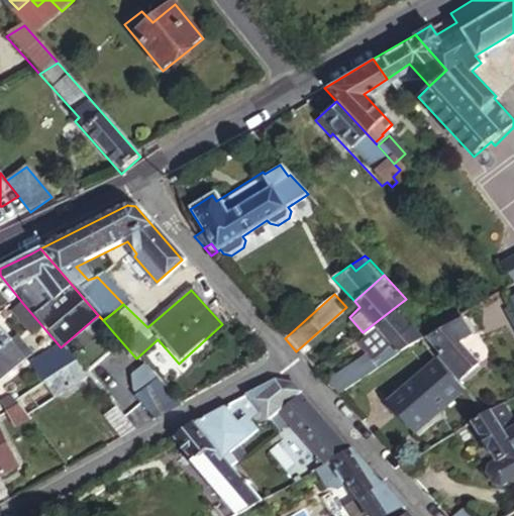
[(406,304),(401,309),(415,324),(420,319),(406,304)]
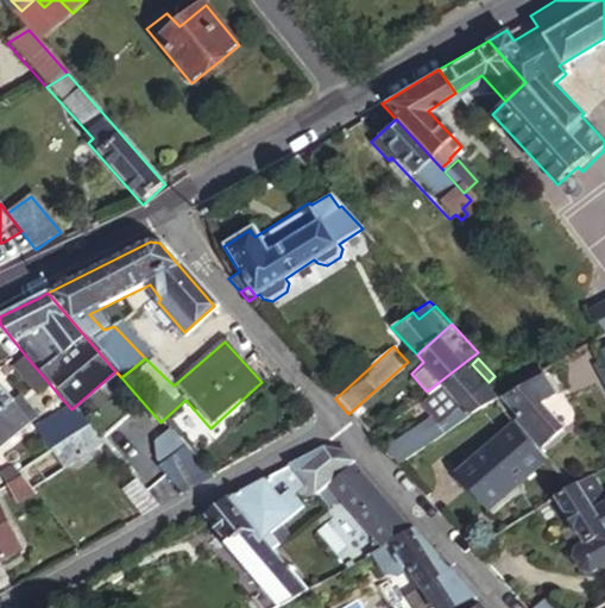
[(50,384),(29,359),(16,370),(37,395),(50,384)]
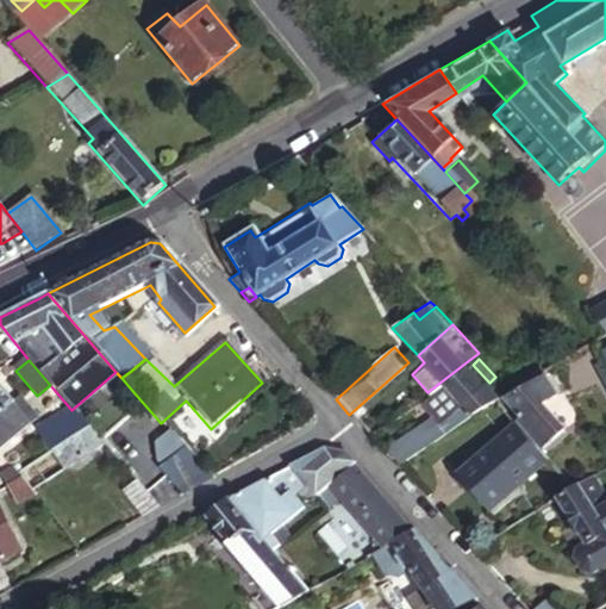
[(394,465),(503,397),(489,383),(473,365),(469,360),(428,392),(448,415),(462,403),(468,409),(431,432),(425,424),(381,451),(394,465)]
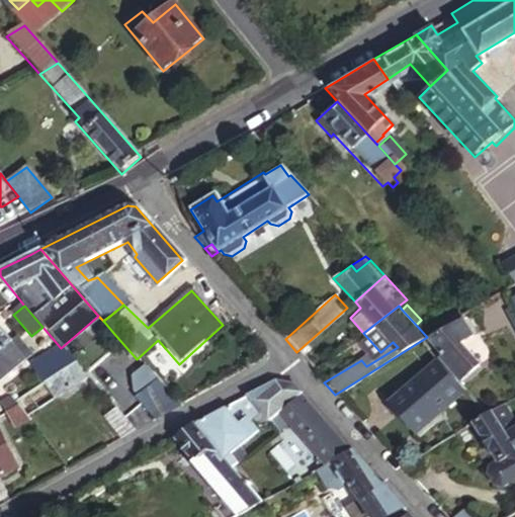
[(441,352),(439,353),(458,379),(477,366),(458,341),(471,333),(462,319),(432,338),(441,352)]
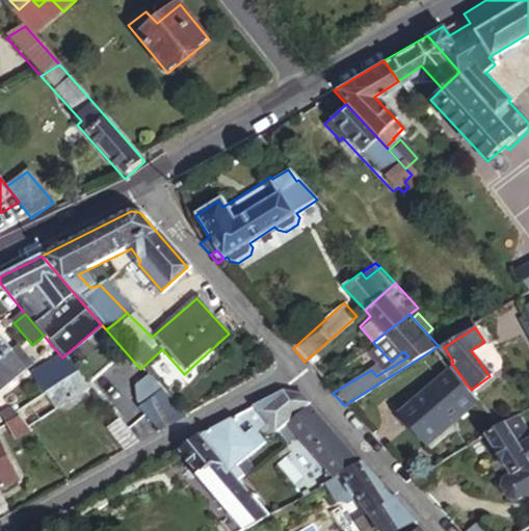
[(441,334),(435,339),(441,343),(445,338),(441,334)]
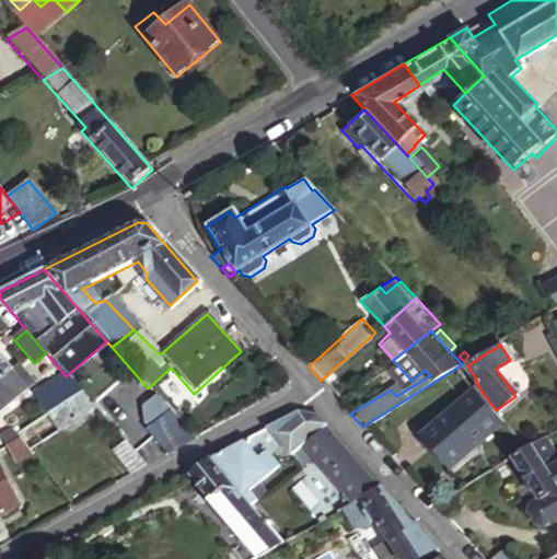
[(0,406),(14,394),(3,380),(8,375),(0,367),(0,406)]
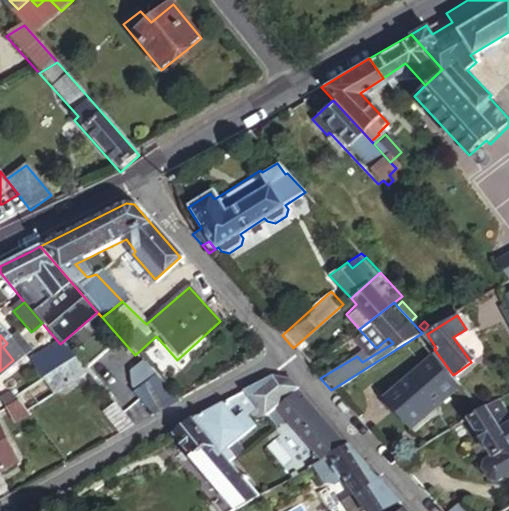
[(71,361),(72,360),(64,349),(60,344),(31,362),(37,368),(28,374),(35,382),(71,361)]
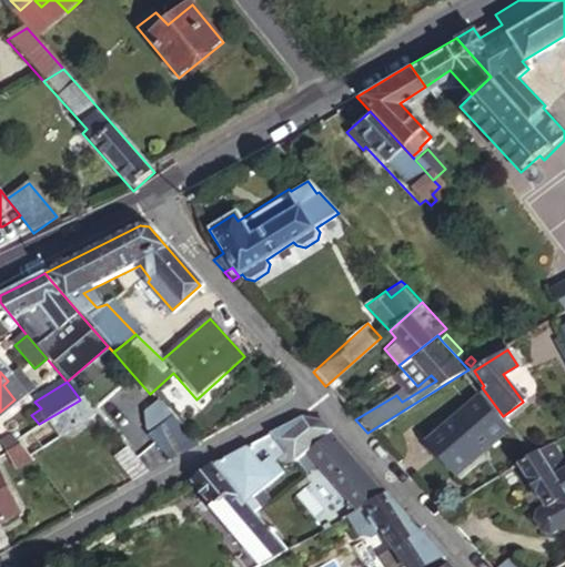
[(454,466),(510,426),(503,416),(482,387),(426,428),(454,466)]
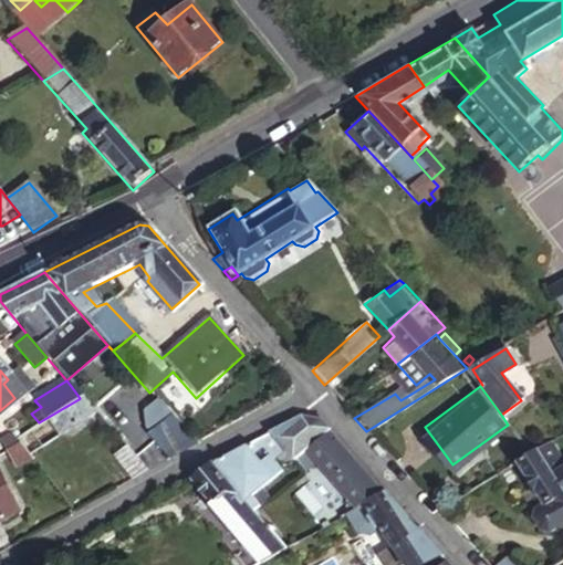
[(89,417),(79,399),(39,422),(9,440),(13,445),(0,452),(0,458),(8,473),(29,463),(22,456),(54,437),(89,417)]
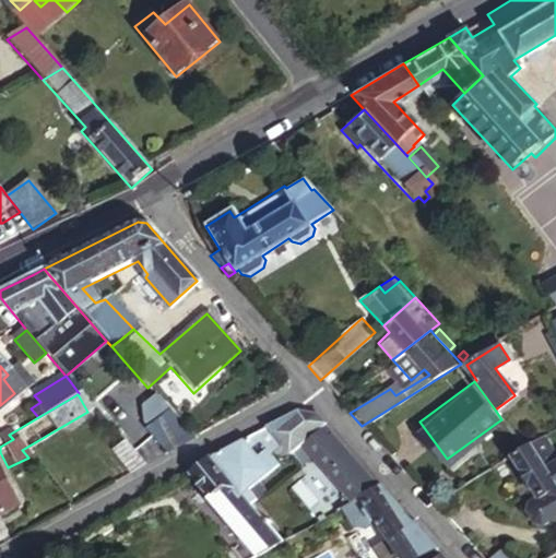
[(237,493),(243,488),(271,464),(262,452),(274,444),(282,455),(321,423),(309,410),(296,408),(206,456),(237,493)]
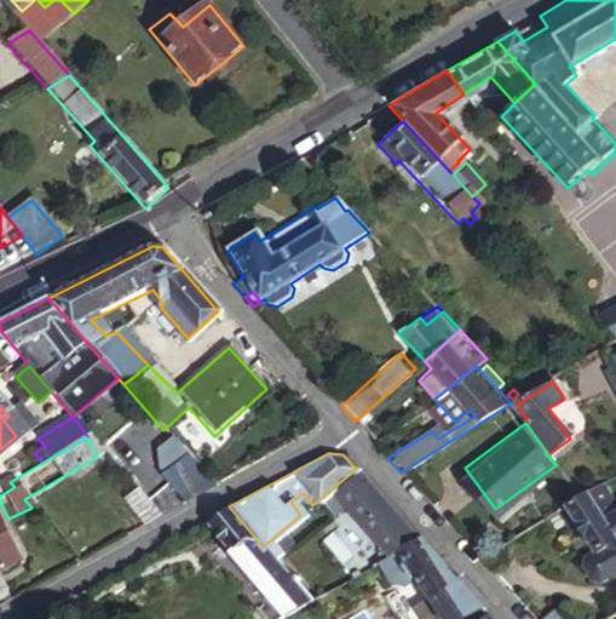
[(138,498),(155,517),(184,500),(211,486),(190,462),(170,475),(171,479),(138,498)]
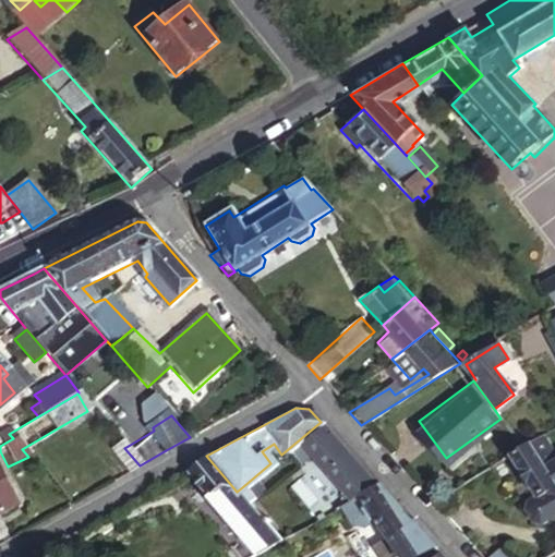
[(377,484),(321,422),(281,455),(292,467),(308,456),(346,501),(377,484)]
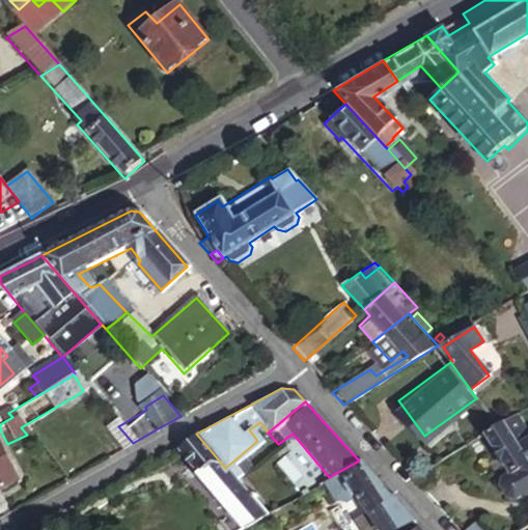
[(12,417),(8,413),(3,408),(0,411),(0,424),(12,417)]
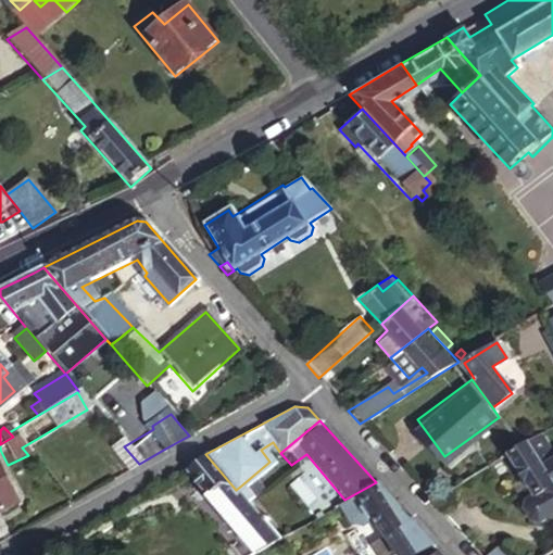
[(552,456),(537,433),(519,444),(505,453),(535,495),(526,501),(523,511),(530,522),(541,525),(552,516),(552,456)]
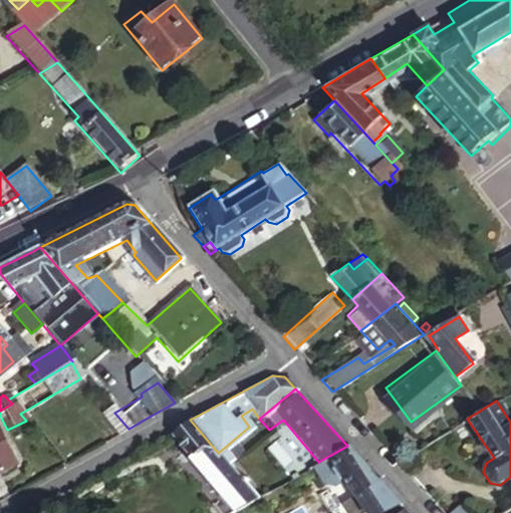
[(94,415),(112,437),(129,429),(114,413),(107,404),(94,415)]
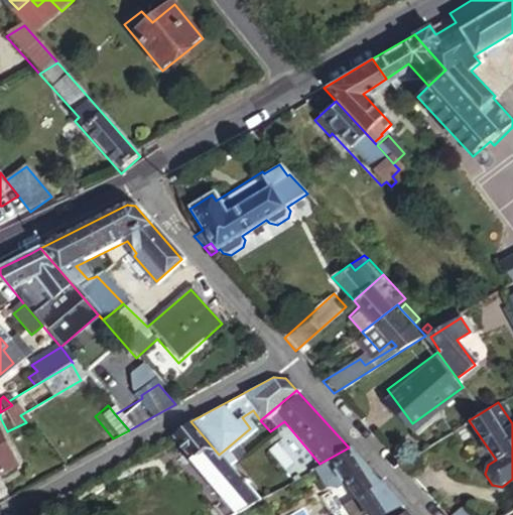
[(227,514),(256,499),(223,460),(228,456),(224,451),(219,455),(190,421),(171,436),(219,493),(207,504),(215,514),(227,514)]
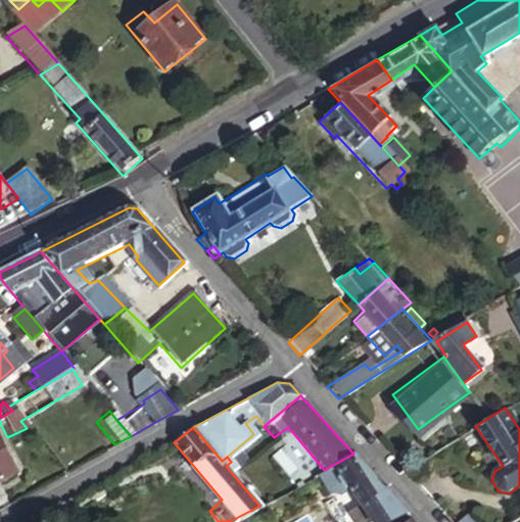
[(0,478),(13,472),(0,447),(0,478)]
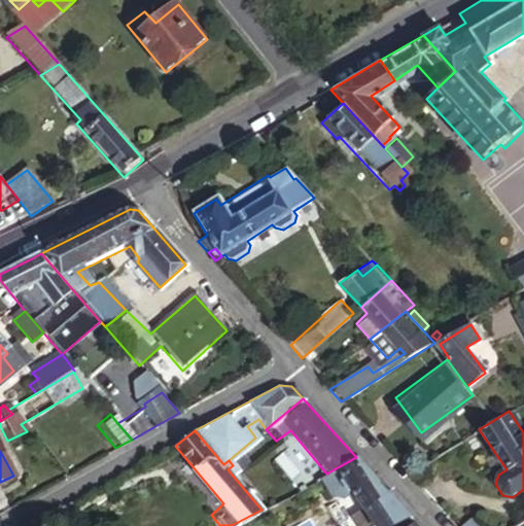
[(326,474),(322,476),(333,494),(339,497),(351,490),(373,525),(374,525),(403,507),(356,457),(326,474)]
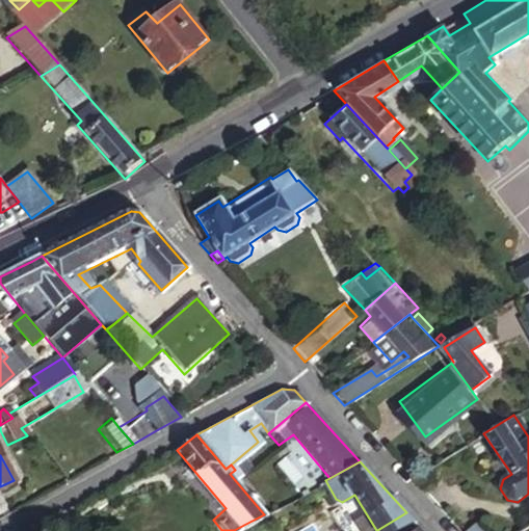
[(376,530),(354,495),(342,502),(361,530),(376,530)]
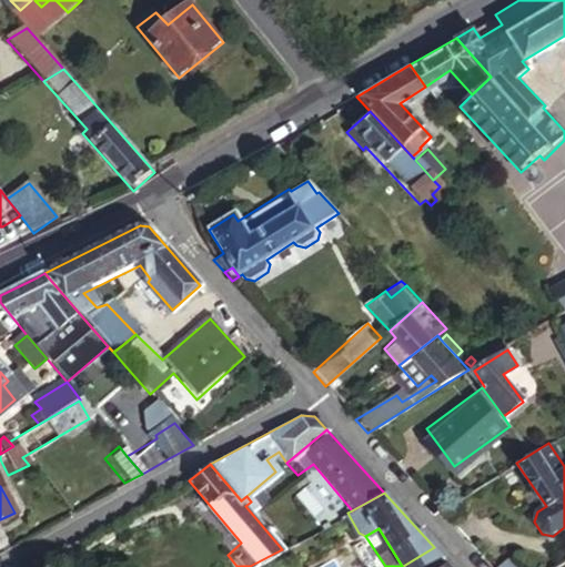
[(434,547),(403,566),(424,566),(443,557),(434,547)]
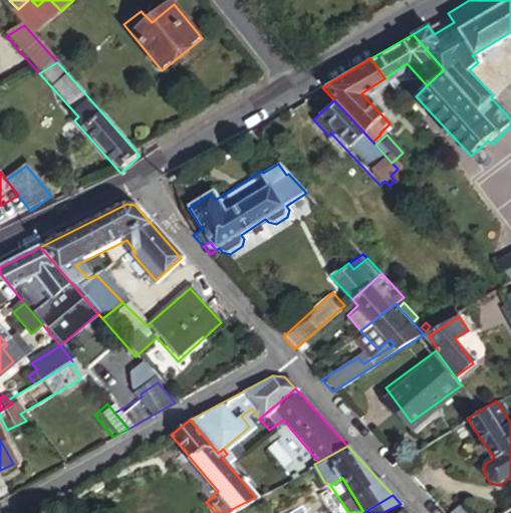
[(409,512),(401,504),(384,512),(409,512)]
